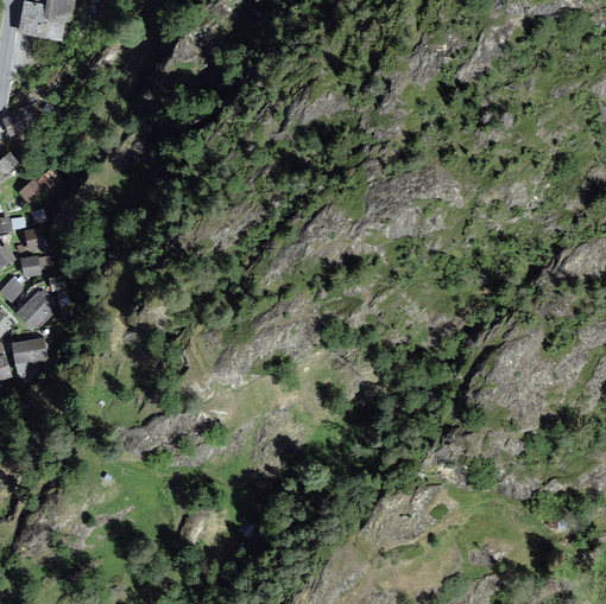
[(21,0),(16,33),(62,42),(69,0),(46,0),(45,5),(21,0)]
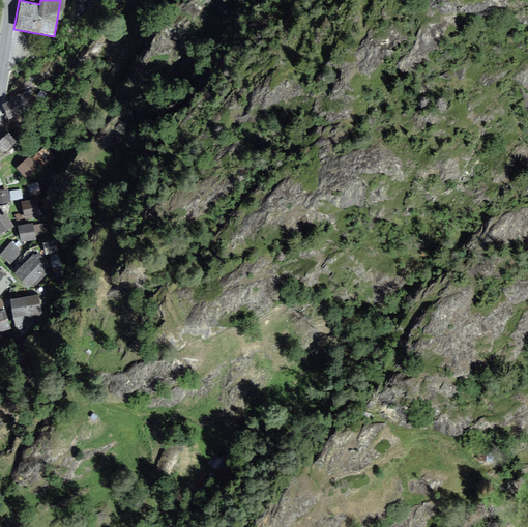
[(26,91),(2,101),(8,114),(32,103),(26,91)]
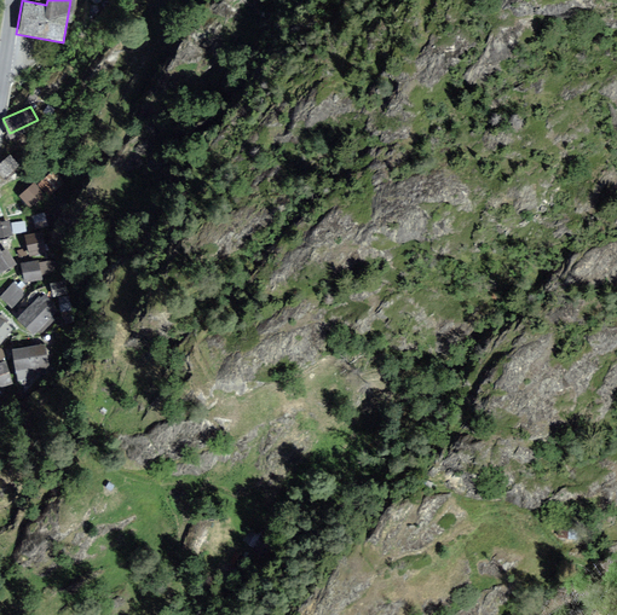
[(0,172),(5,178),(18,166),(9,155),(0,162),(0,172)]
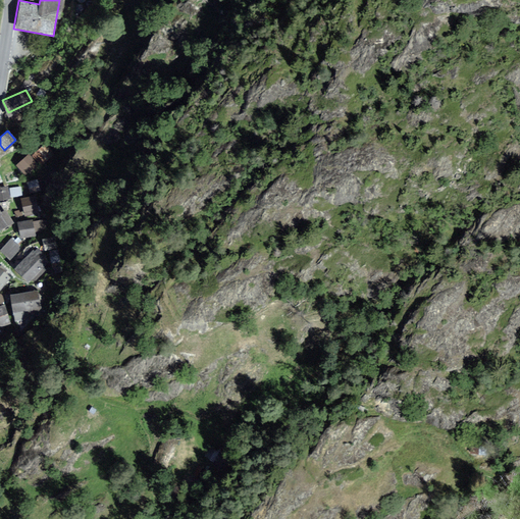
[(32,155),(41,164),(54,153),(45,143),(32,155)]
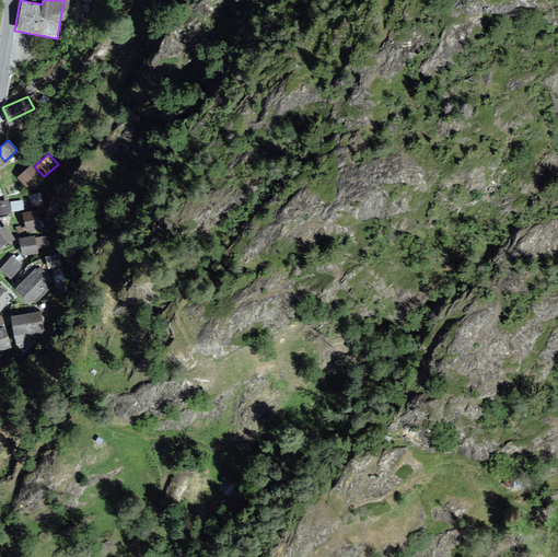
[(18,177),(27,186),(38,174),(28,165),(18,177)]
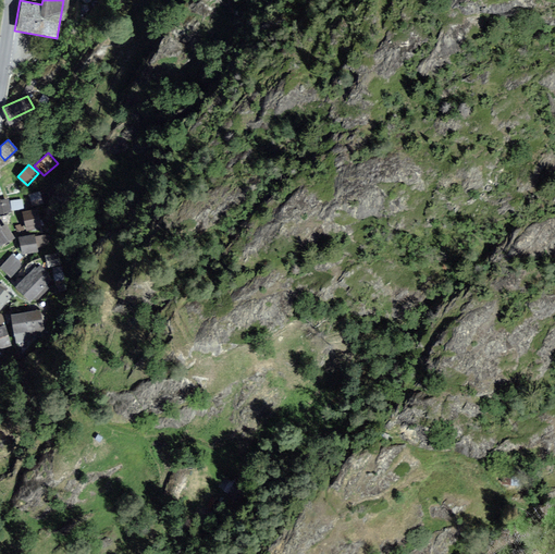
[(28,194),(33,206),(44,202),(40,191),(28,194)]
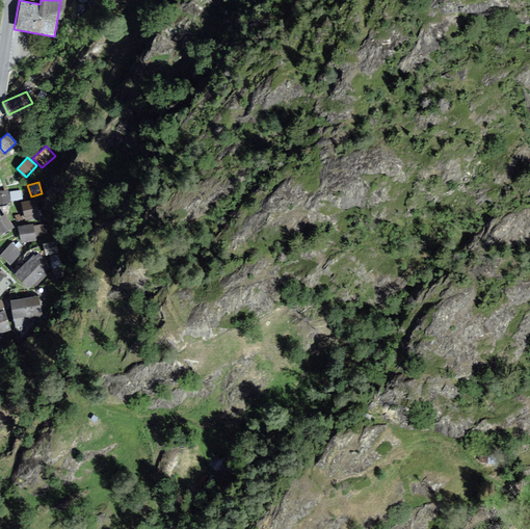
[(11,191),(11,201),(22,200),(21,190),(11,191)]
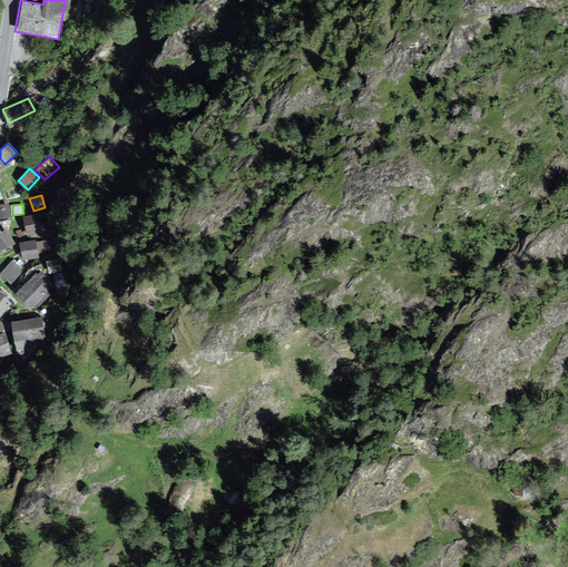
[(0,218),(9,217),(7,205),(0,205),(0,218)]
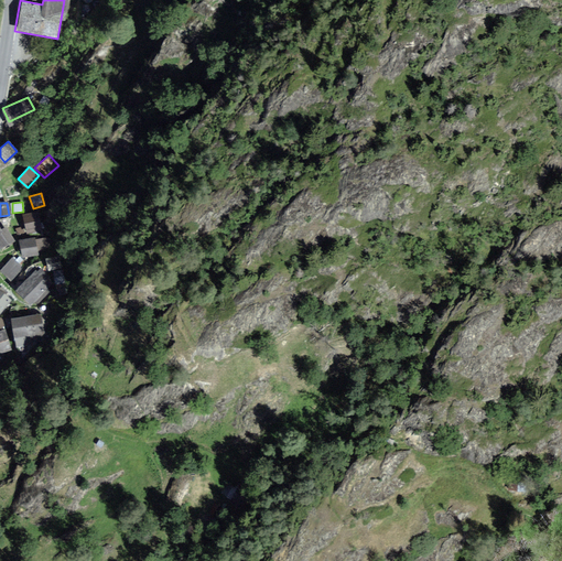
[(22,215),(25,230),(41,227),(38,212),(22,215)]
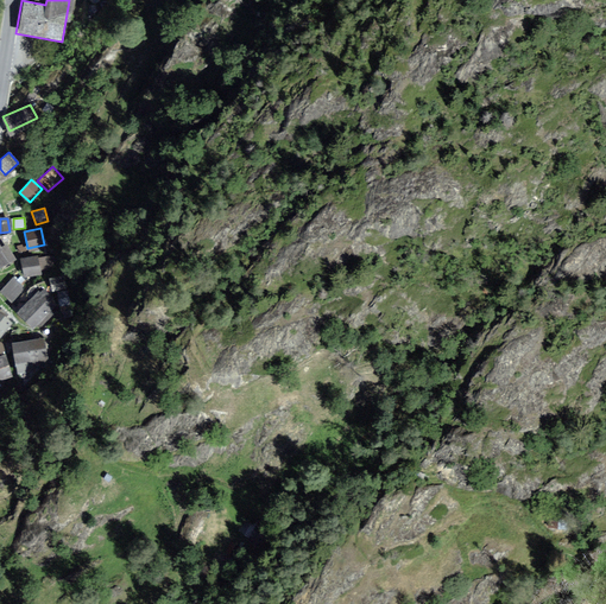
[(0,266),(13,258),(6,245),(0,248),(0,266)]
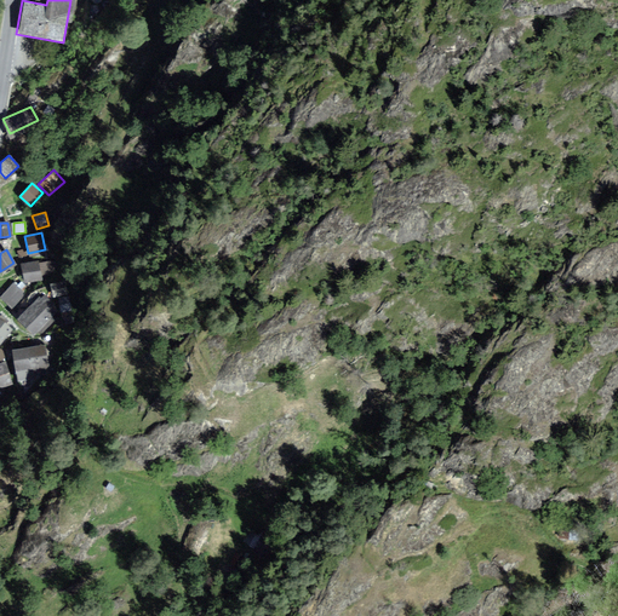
[(22,264),(26,281),(41,278),(39,260),(22,264)]
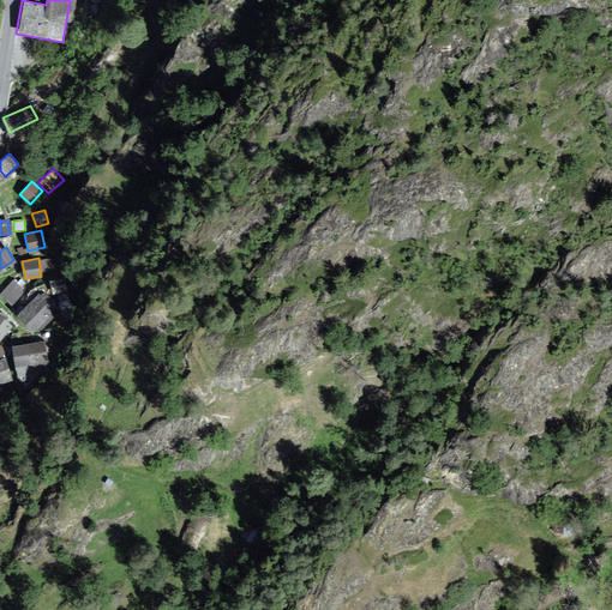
[(0,294),(11,305),(25,291),(13,279),(0,291),(0,294)]
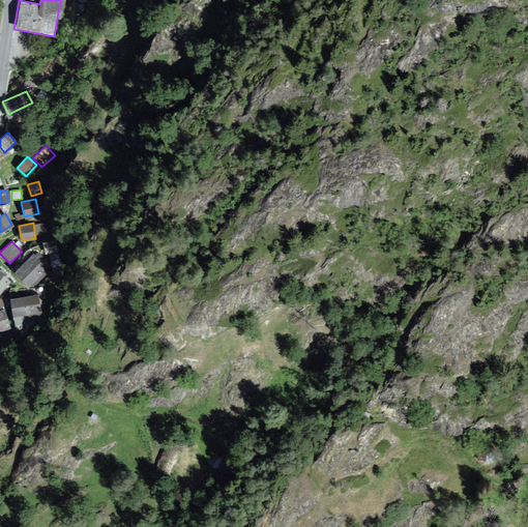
[(16,273),(27,286),(49,264),(37,253),(16,273)]
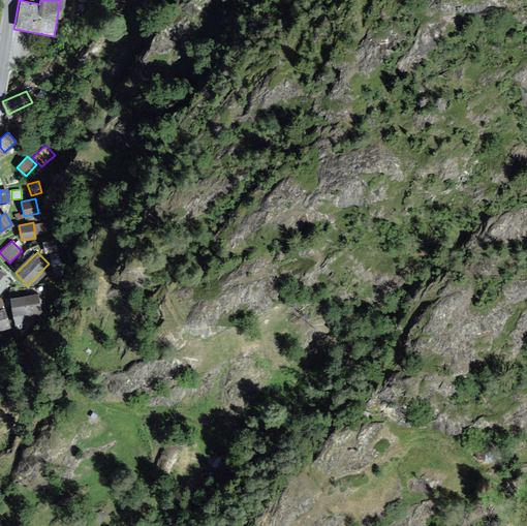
[(9,299),(13,319),(41,314),(38,294),(9,299)]
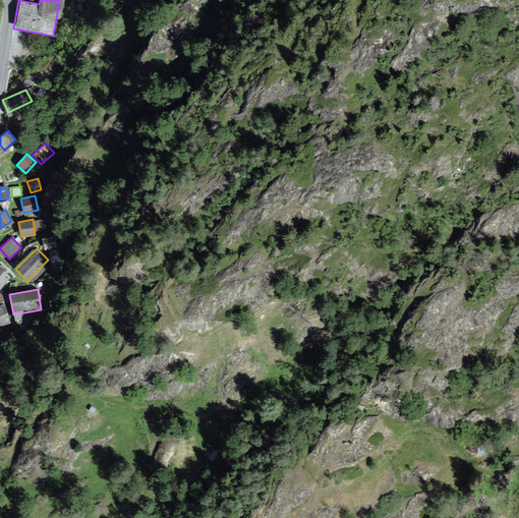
[(0,326),(10,323),(4,304),(0,305),(0,326)]
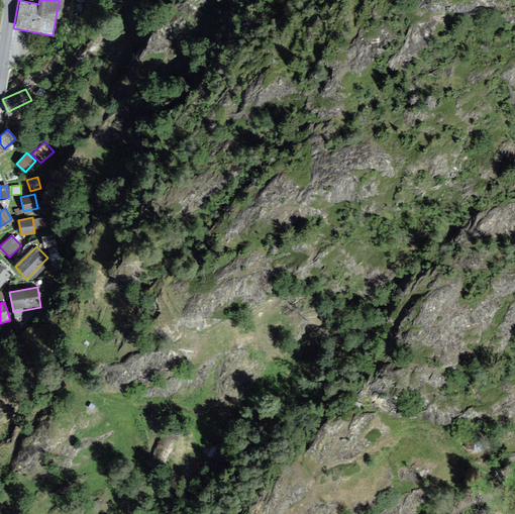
[(230,453),(217,446),(210,458),(222,466),(230,453)]
